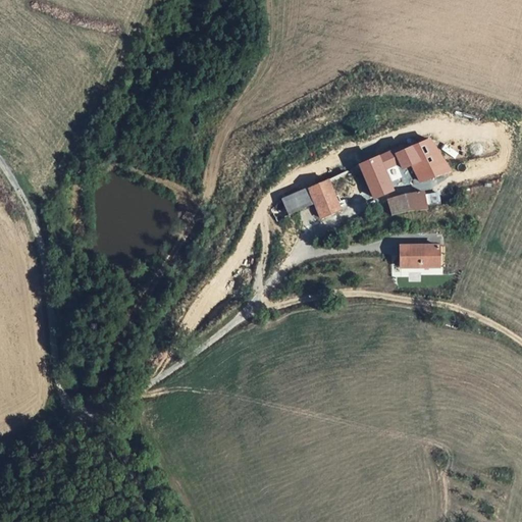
[(452,170),(431,140),(416,146),(399,154),(400,157),(401,161),(405,168),(408,172),(410,175),(415,179),(452,170)]
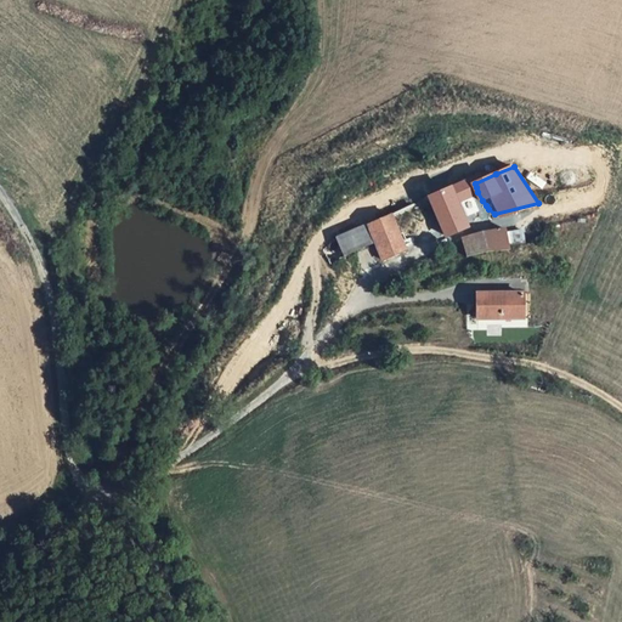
[(452,196),(475,184),(473,177),(430,196),(444,235),(463,225),(452,196)]
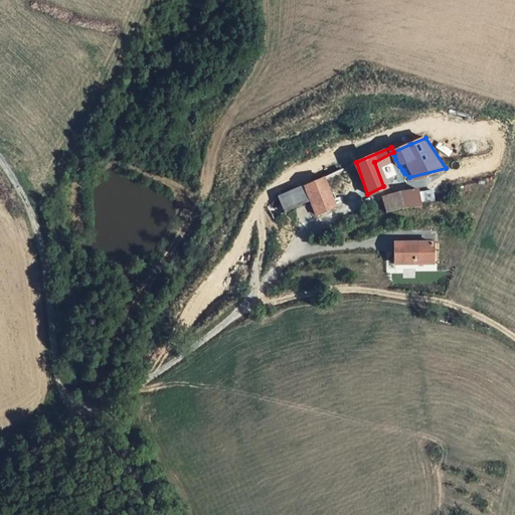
[(343,169),(324,176),(330,191),(348,184),(343,169)]
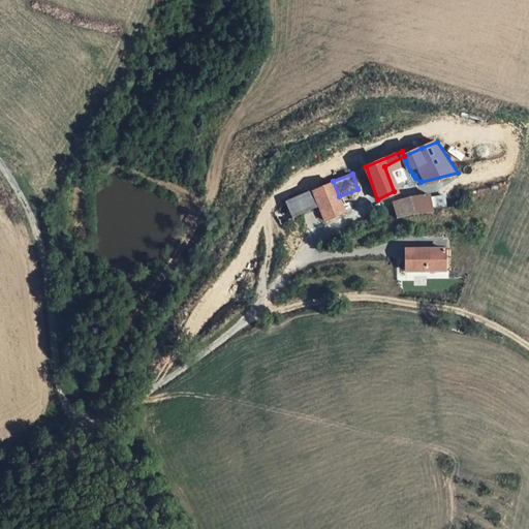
[(319,205),(325,221),(346,213),(339,196),(333,181),(318,187),(313,190),(319,205)]
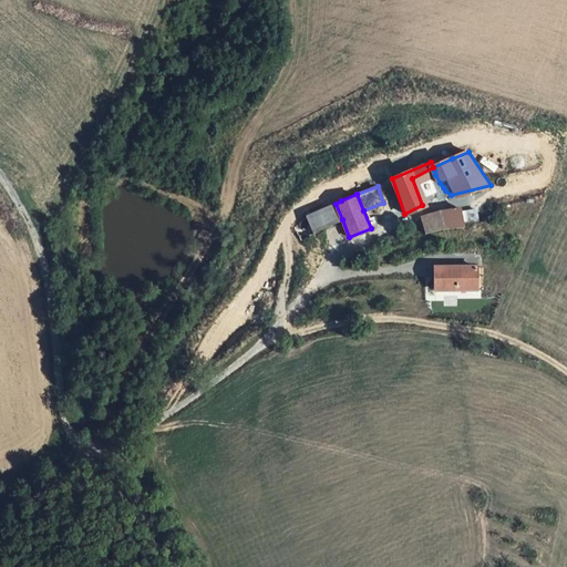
[(336,204),(330,206),(307,216),(313,232),(342,219),(336,204)]
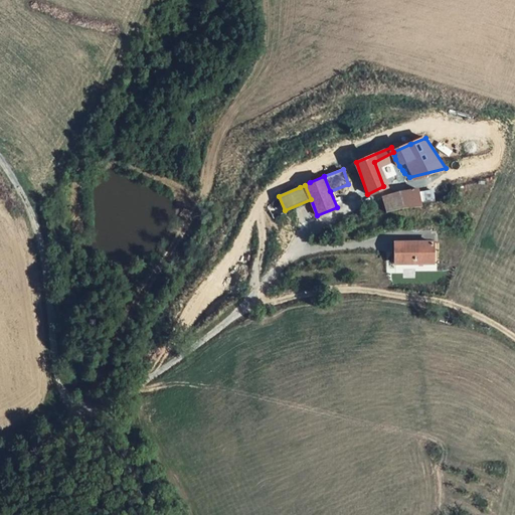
[(427,204),(435,201),(431,189),(419,192),(417,189),(400,189),(382,194),(384,200),(387,211),(405,206),(425,205),(427,204)]
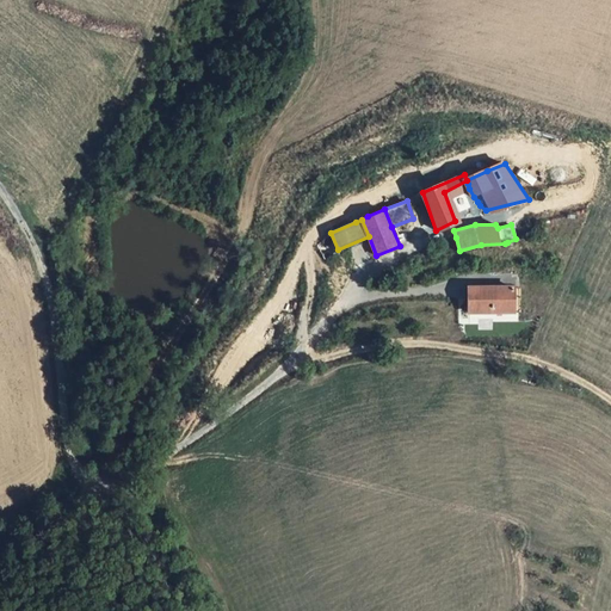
[(525,281),(516,282),(519,307),(528,306),(525,281)]
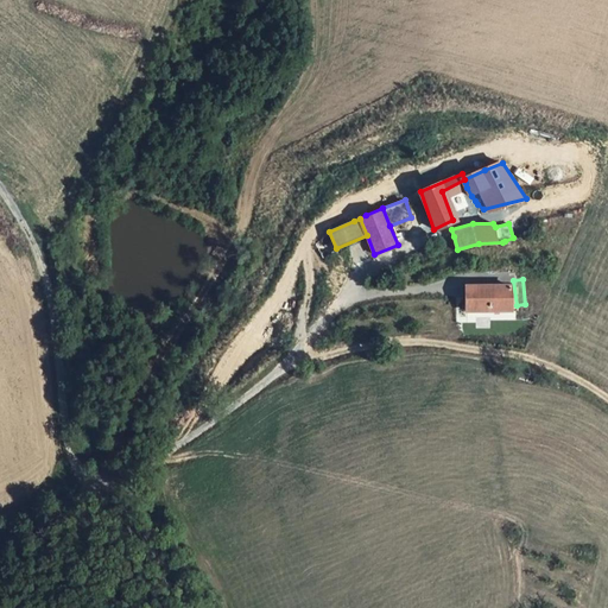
[(513,280),(470,285),(473,310),(517,305),(513,280)]
